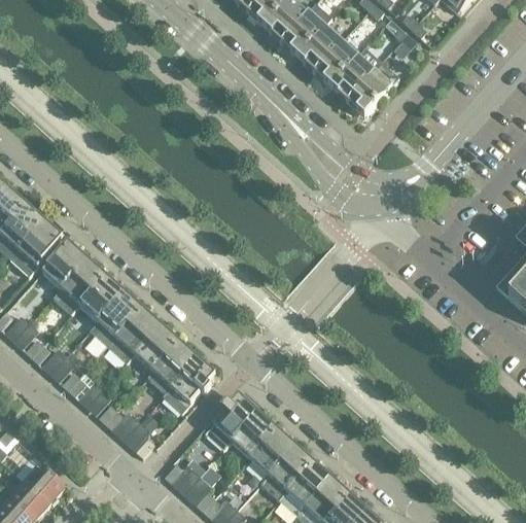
[(231,0),(246,13),(257,0),(231,0)]
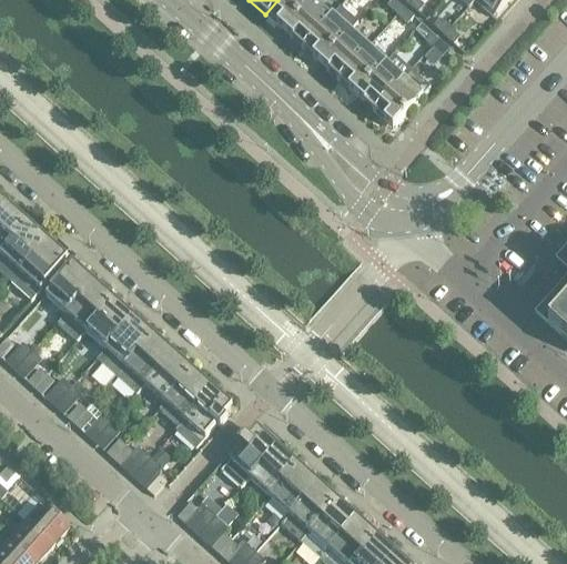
[(277,0),(265,14),(283,30),(310,0),(277,0)]
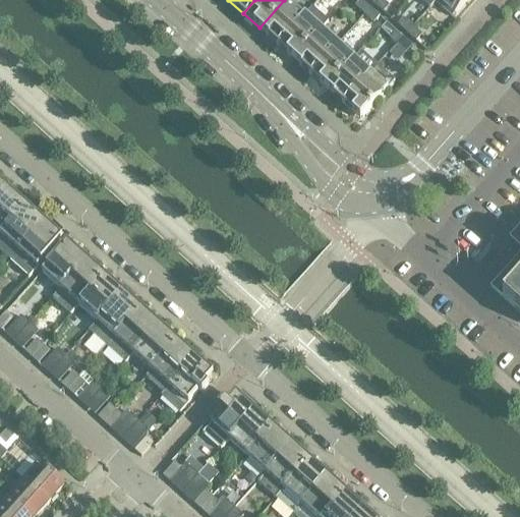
[(284,0),(260,27),(276,43),(303,11),(290,0),(284,0)]
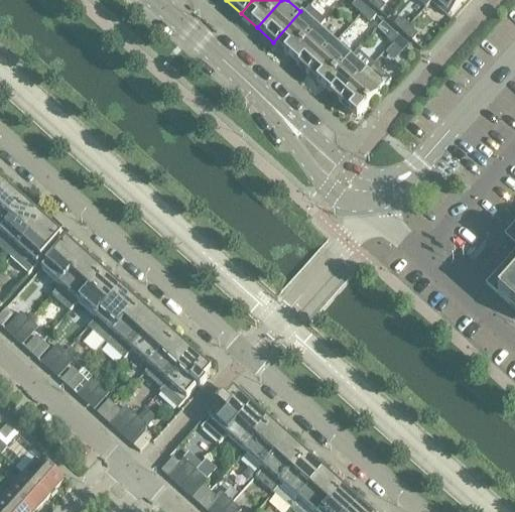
[(353,0),(350,3),(360,11),(365,5),(360,0),(353,0)]
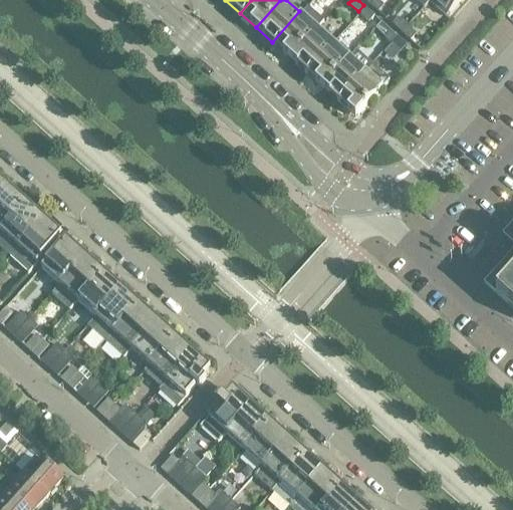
[(382,2),(379,0),(368,0),(367,1),(377,9),(382,2)]
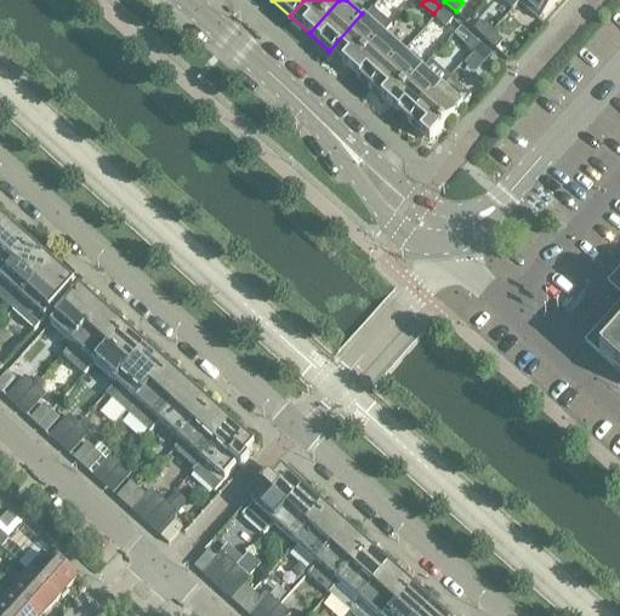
[(521,0),(538,17),(552,0),(521,0)]
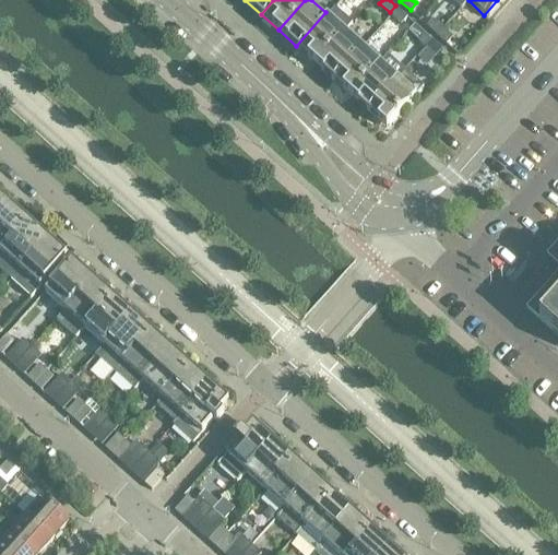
[(325,12),(296,46),(313,61),(344,28),(351,20),(333,4),(325,12)]
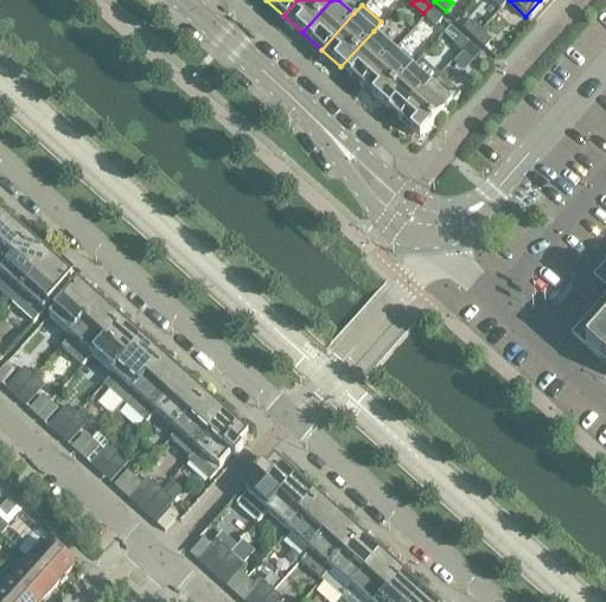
[(440,15),(429,6),(423,13),(434,24),(440,15)]
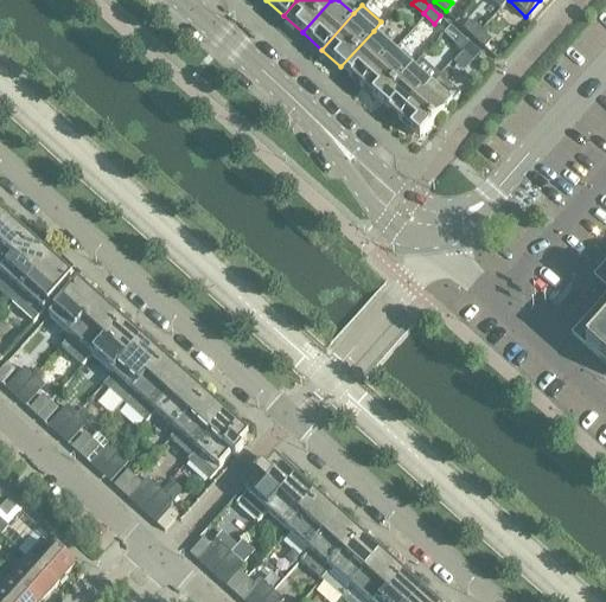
[(469,17),(461,25),(473,36),(479,27),(469,17)]
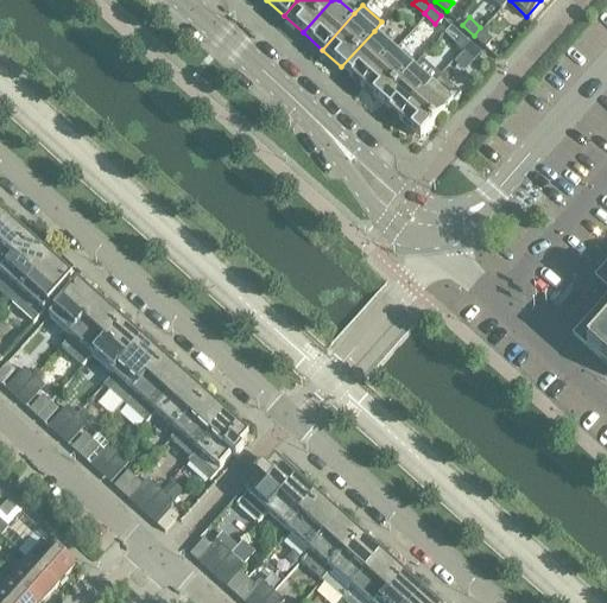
[(491,37),(480,27),(474,36),(484,45),(491,37)]
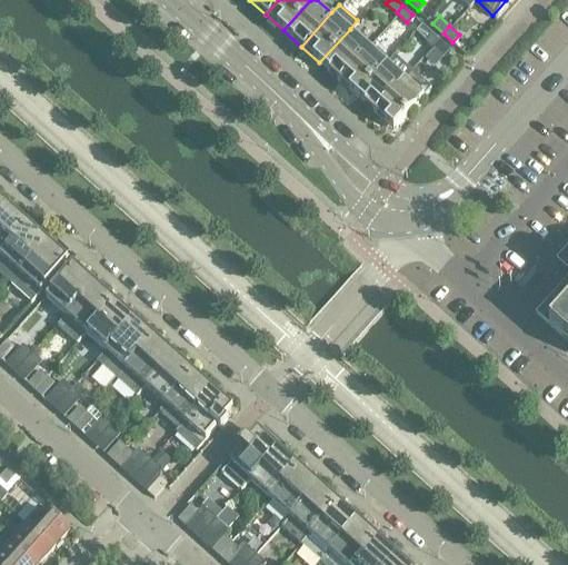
[(428,28),(421,36),(432,46),(439,38),(428,28)]
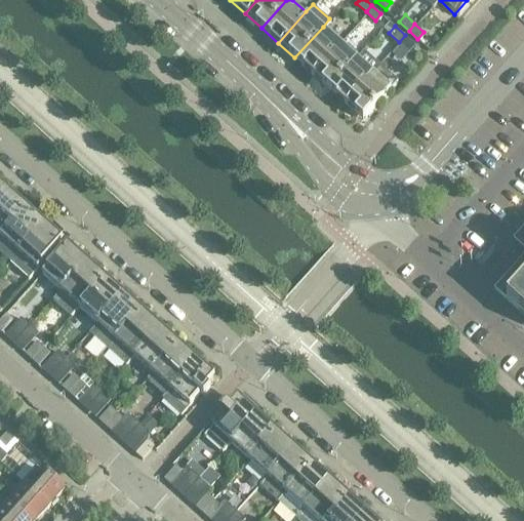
[(323,27),(294,57),(311,73),(339,41),(323,27)]
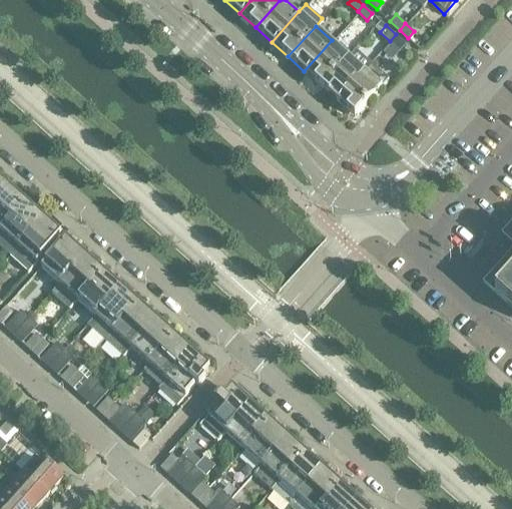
[(404,42),(396,34),(390,41),(399,48),(404,42)]
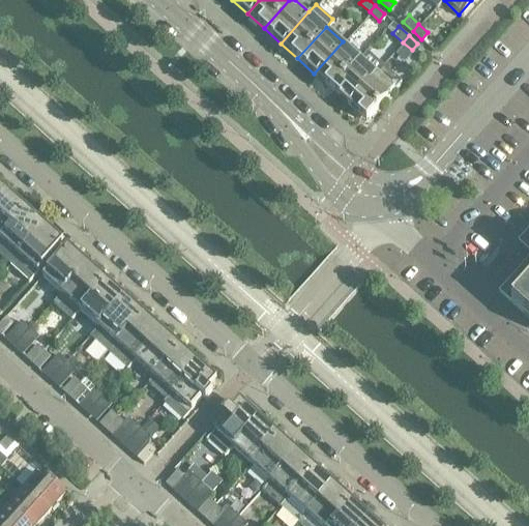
[(343,41),(314,74),(331,88),(359,57),(343,41)]
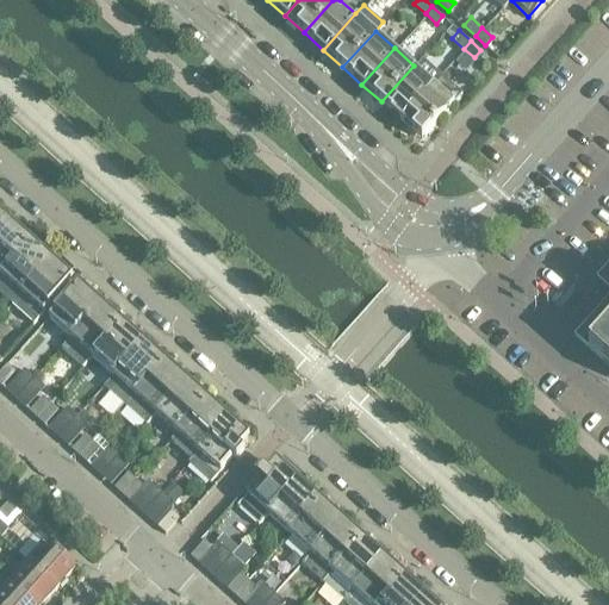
[(421,57),(414,66),(381,101),(401,119),(441,74),(421,57)]
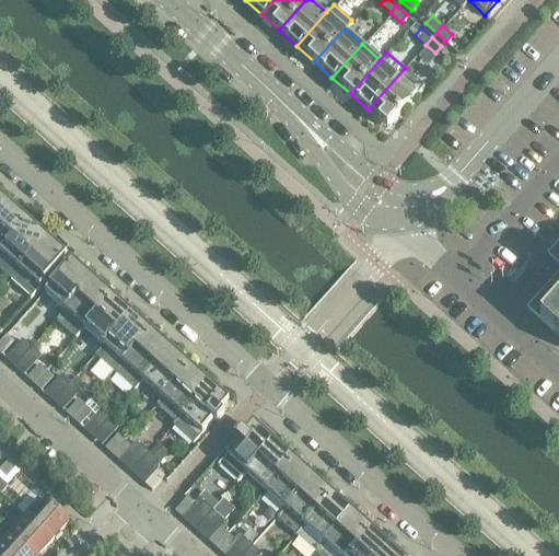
[(405,68),(368,109),(386,126),(422,84),(405,68)]
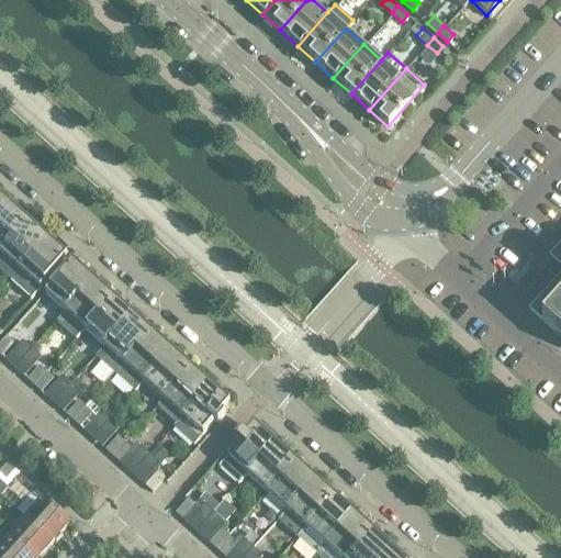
[(6,203),(0,209),(0,248),(23,223),(14,215),(15,213),(6,203)]
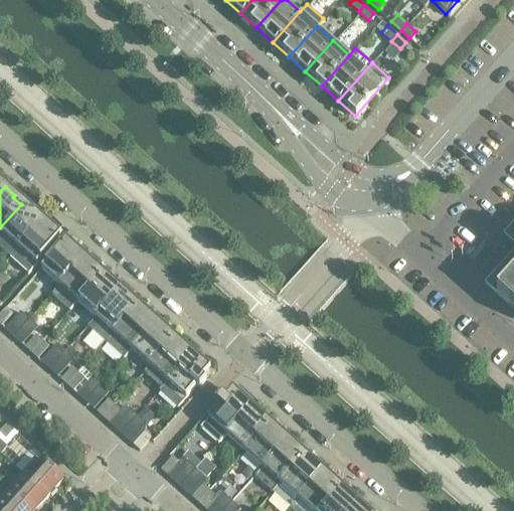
[(0,246),(9,254),(40,218),(31,210),(29,212),(21,204),(0,227),(0,246)]
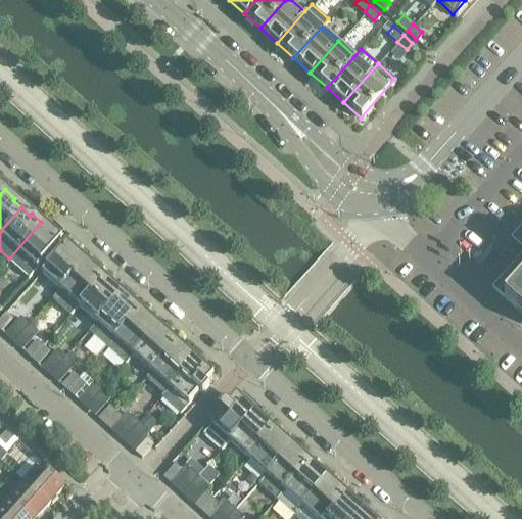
[(51,231),(41,222),(9,258),(28,275),(36,267),(58,240),(49,233),(51,231)]
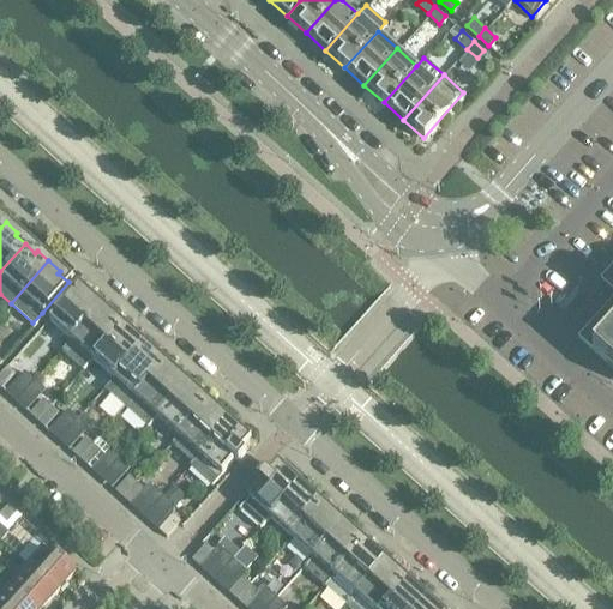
[(48,318),(71,337),(98,306),(86,295),(85,297),(74,289),(48,318)]
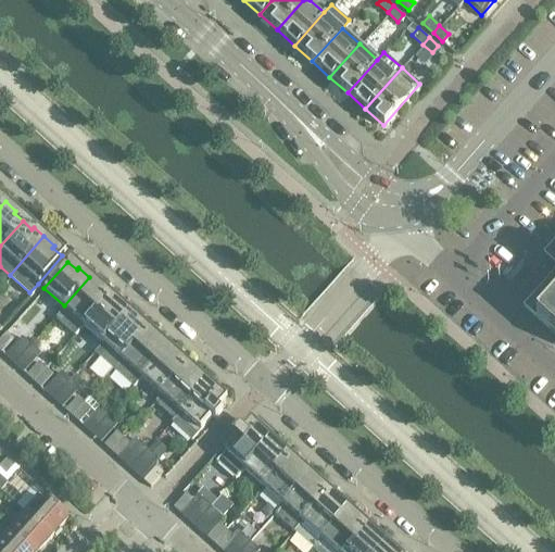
[(83,323),(106,297),(98,288),(99,286),(89,277),(64,305),(54,315),(74,333),(83,323)]
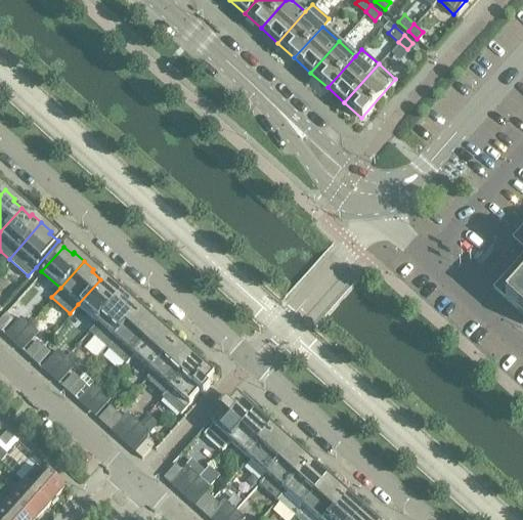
[(522,263),(521,266),(518,263),(496,287),(493,285),(492,286),(522,312),(522,263)]
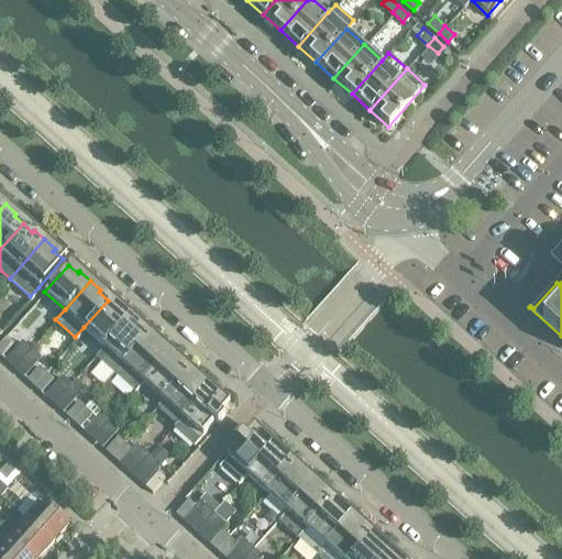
[(108,300),(84,327),(103,344),(130,316),(119,306),(118,308),(108,300)]
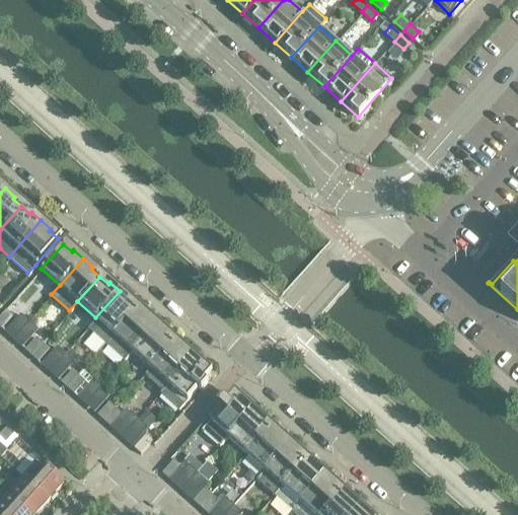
[(105,343),(136,309),(127,301),(129,299),(120,291),(95,317),(87,326),(105,343)]
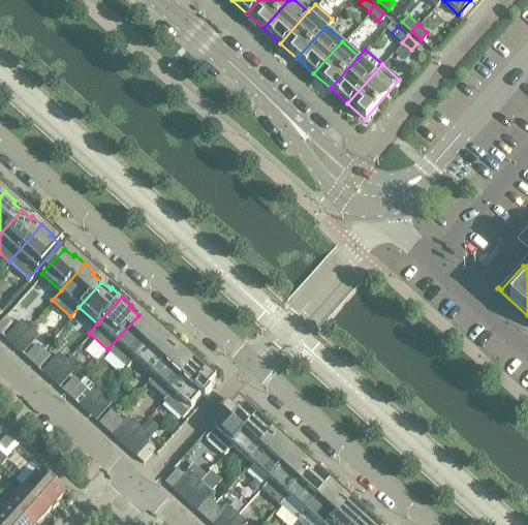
[(0,333),(11,319),(5,313),(0,319),(0,333)]
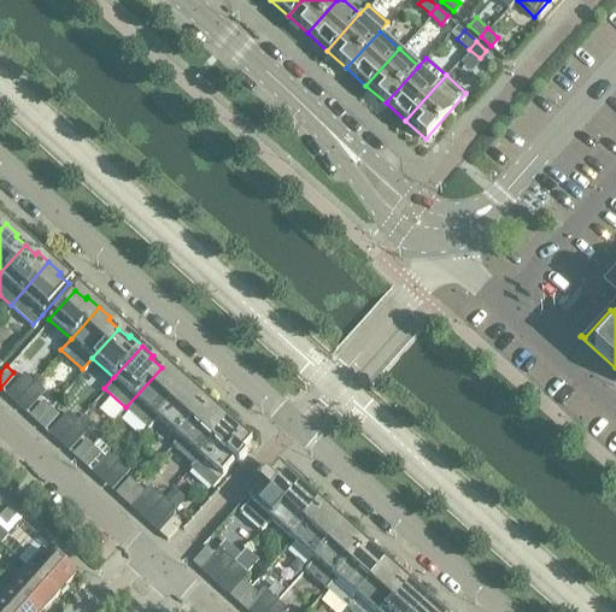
[(146,427),(156,416),(185,383),(174,374),(171,376),(162,368),(125,407),(146,427)]
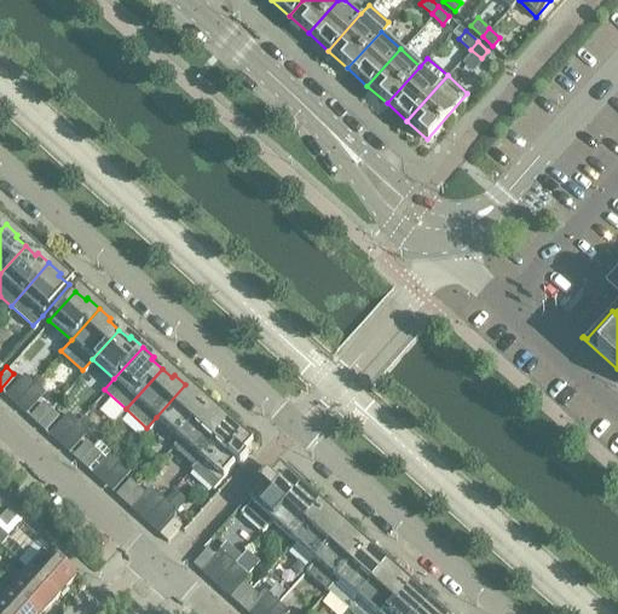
[(6,389),(27,409),(45,389),(24,370),(6,389)]
